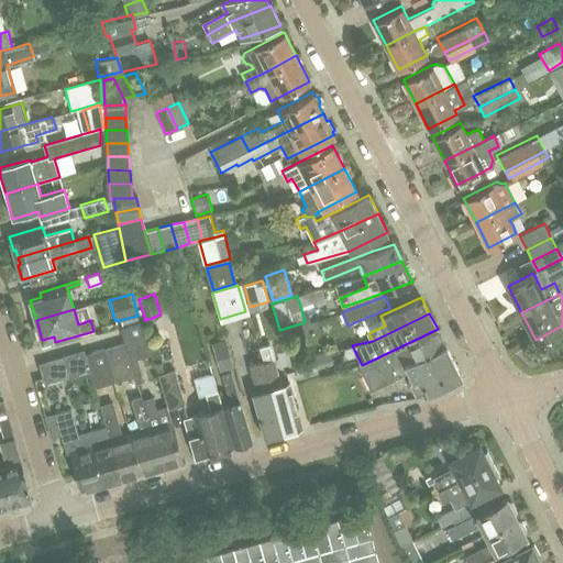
[(120,327),(124,342),(134,375),(142,373),(136,359),(151,354),(141,321),(120,327)]
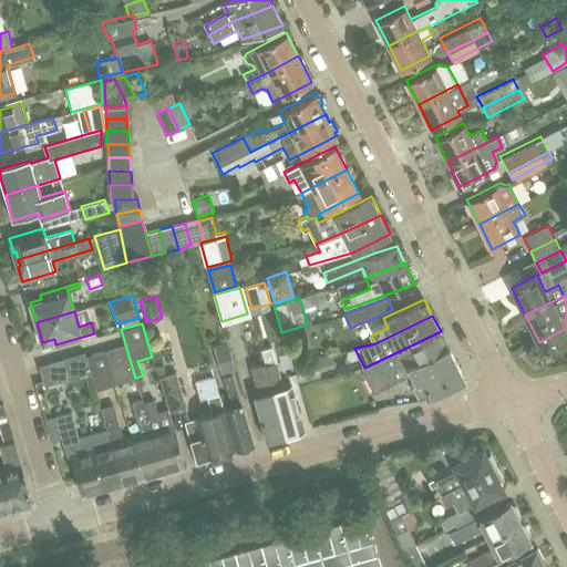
[(411,383),(420,400),(465,380),(464,377),(463,377),(450,350),(451,350),(441,331),(364,368),(361,370),(373,393),(411,374),(414,381),(411,383)]
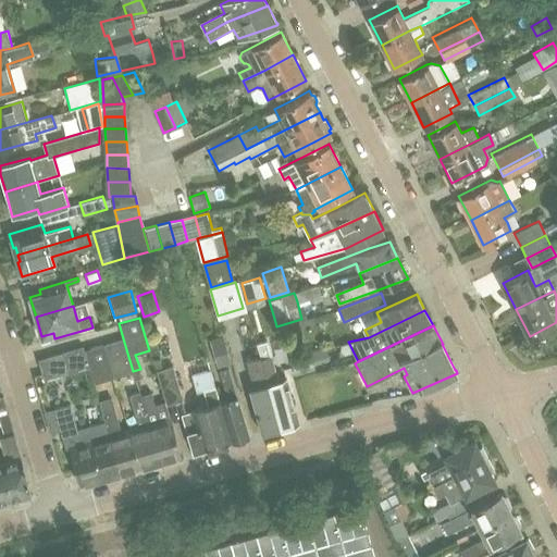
[(223,335),(209,338),(217,368),(232,363),(223,335)]
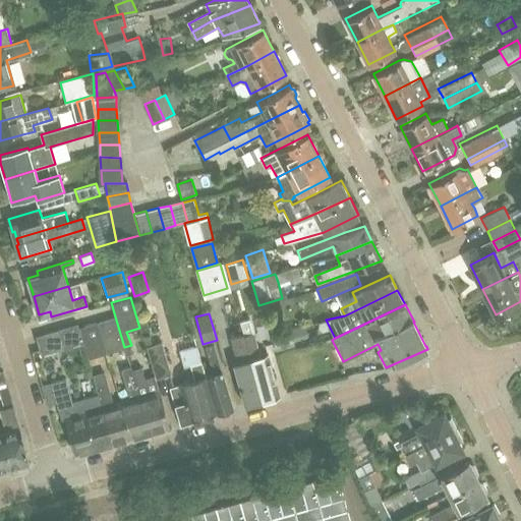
[(115,316),(98,322),(107,352),(124,347),(115,316)]
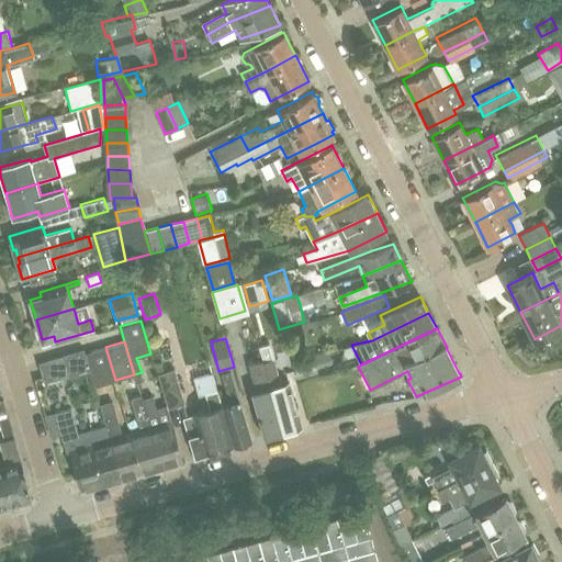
[(258,346),(261,360),(283,430),(301,426),(299,417),(288,381),(279,383),(268,344),(258,346)]
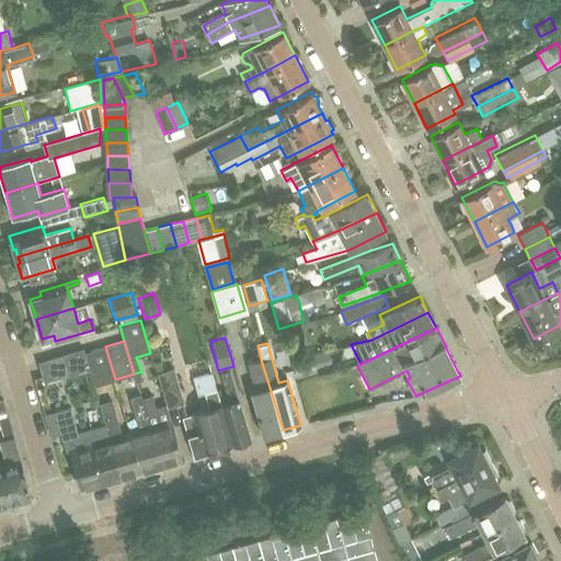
[(94,386),(115,379),(105,346),(84,352),(94,386)]
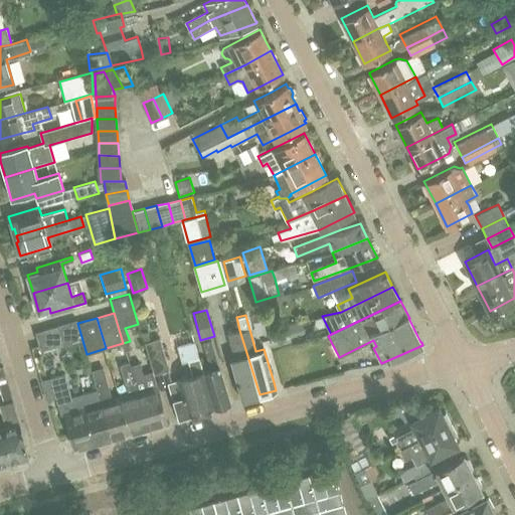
[(287,323),(268,329),(273,346),(292,341),(287,323)]
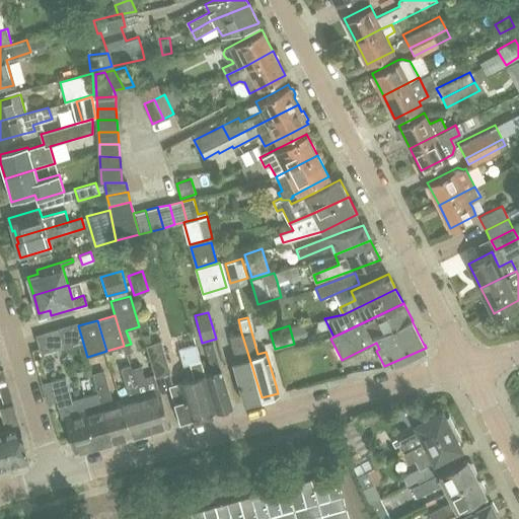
[(43,355),(58,350),(65,348),(59,327),(38,334),(43,355)]
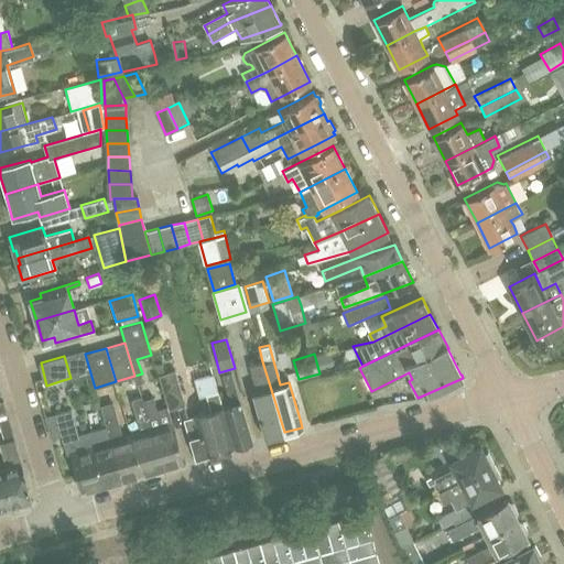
[(195,457),(236,446),(224,408),(210,360),(204,362),(207,375),(193,379),(198,397),(208,394),(213,411),(184,419),(186,424),(195,457)]
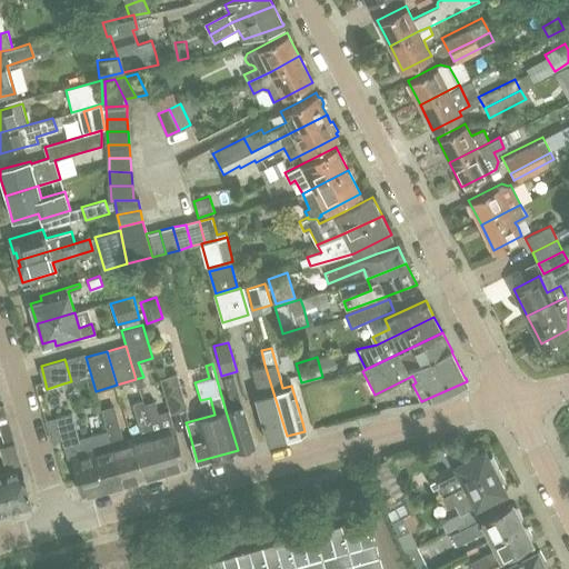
[(287,437),(287,436),(265,365),(251,368),(259,395),(255,396),(267,442),(287,437)]
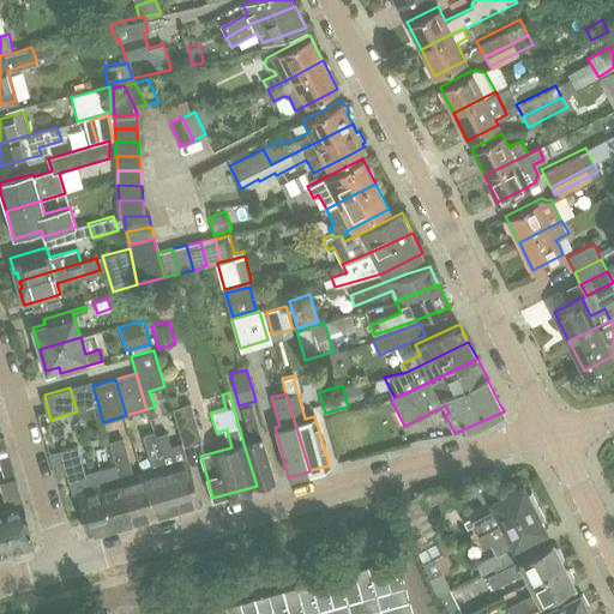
[(185,445),(202,440),(191,402),(174,407),(185,445)]
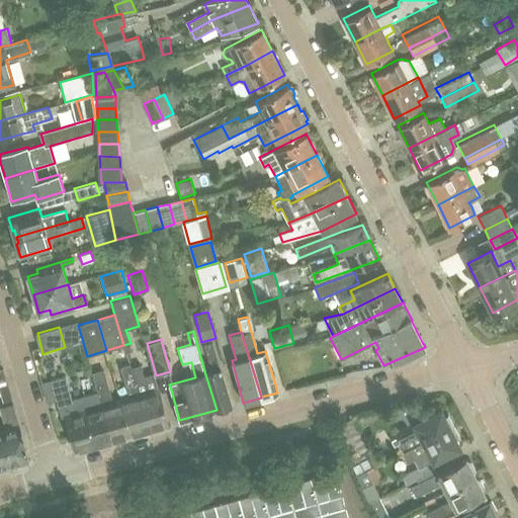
[(212,372),(205,374),(217,410),(232,406),(227,392),(213,342),(204,344),(212,372)]
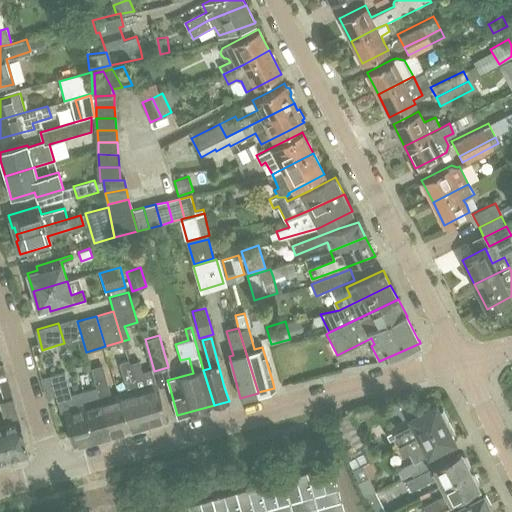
[(119,395),(129,429),(147,424),(132,369),(129,359),(120,362),(128,392),(119,395)]
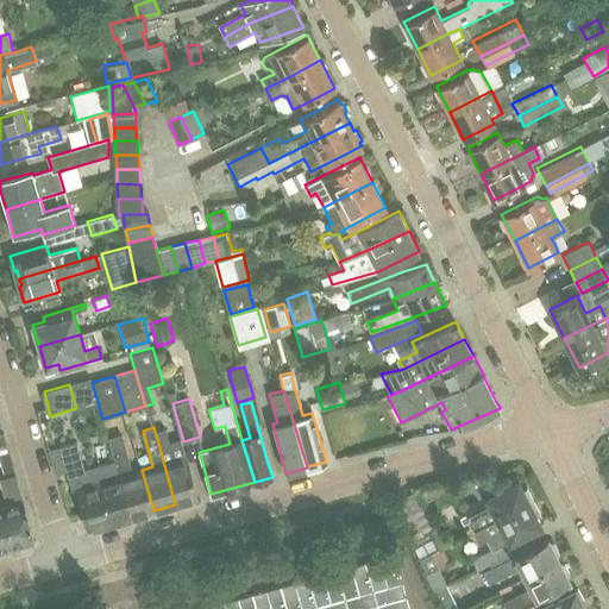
[(0,460),(1,466),(12,464),(6,447),(6,446),(4,435),(2,434),(0,434),(0,460)]
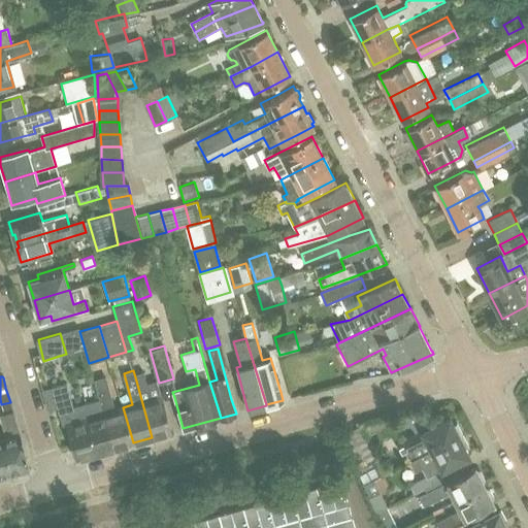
[(96,380),(104,411),(116,448),(133,442),(123,407),(116,409),(106,376),(96,380)]
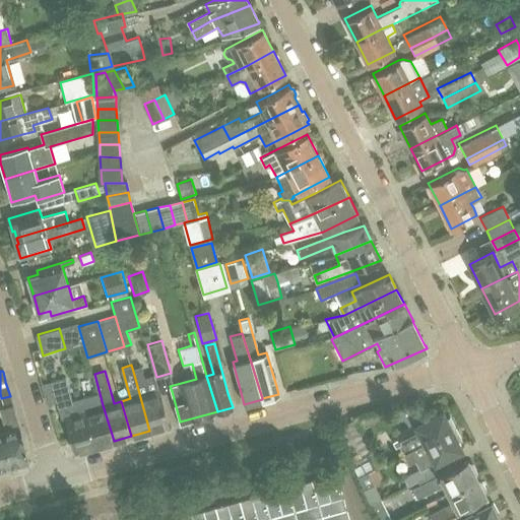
[(144,372),(134,375),(149,431),(170,425),(154,375),(145,378),(144,372)]
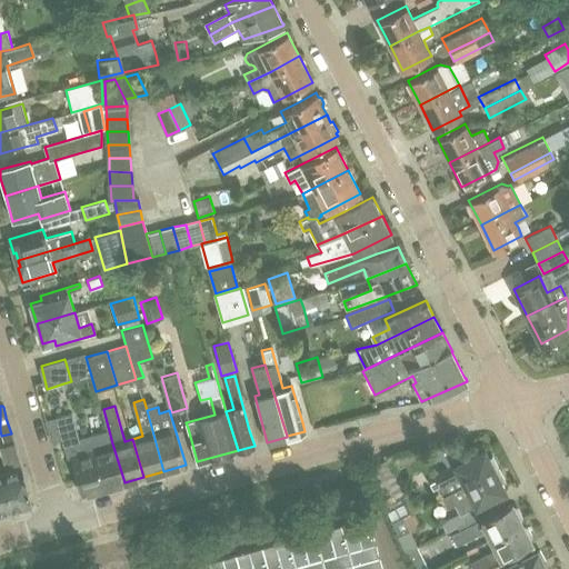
[(70,457),(81,493),(81,495),(125,482),(112,443),(83,452),(75,423),(58,427),(68,458),(70,457)]
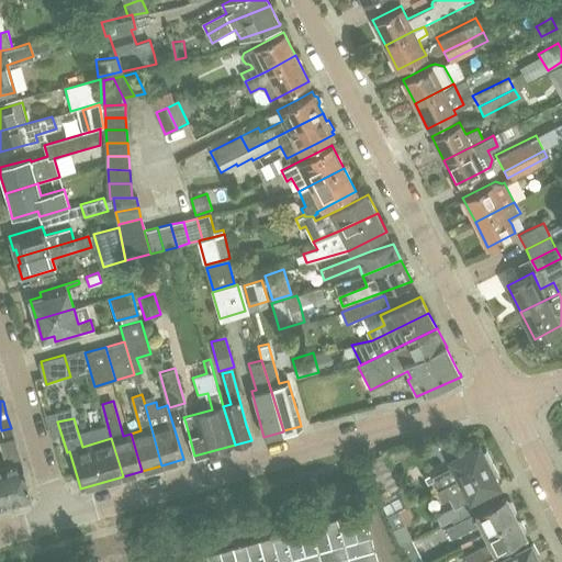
[(444,487),(492,462),(486,451),(483,452),(479,444),(453,456),(446,436),(420,442),(427,456),(430,453),(434,453),(436,453),(440,457),(442,461),(428,468),(435,480),(438,479),(444,487)]
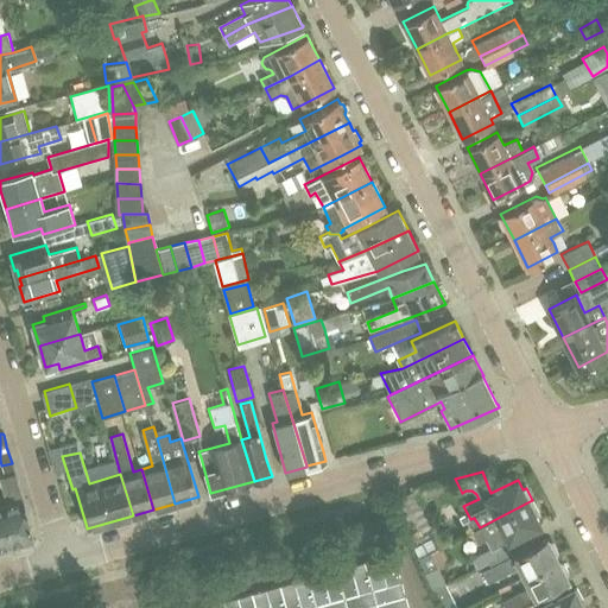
[(20,543),(21,546),(32,544),(31,540),(33,539),(16,474),(5,476),(13,504),(2,507),(13,545),(20,543)]
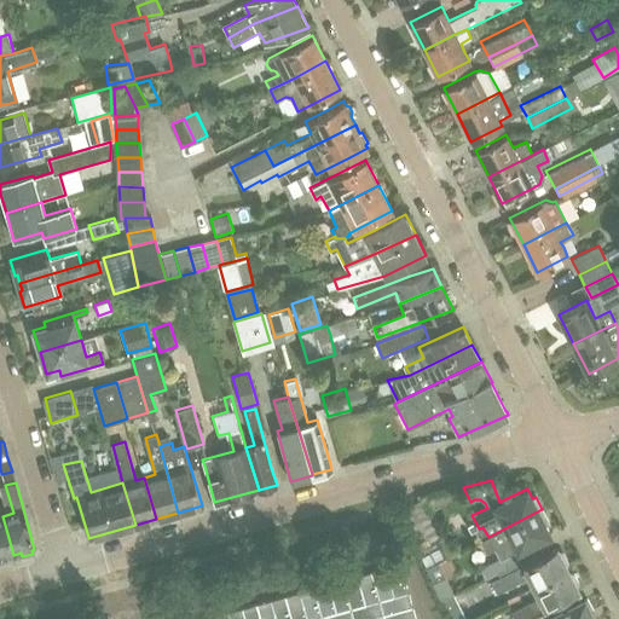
[(426,566),(449,555),(457,551),(451,538),(441,543),(439,537),(441,536),(423,499),(400,509),(426,566)]
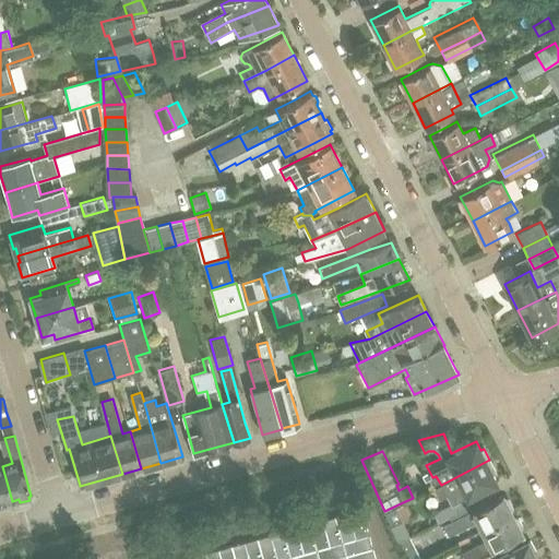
[(456,503),(477,492),(497,483),(492,473),(496,472),(489,460),(441,485),(433,489),(438,498),(447,494),(452,506),(430,516),(435,524),(461,511),(456,503)]
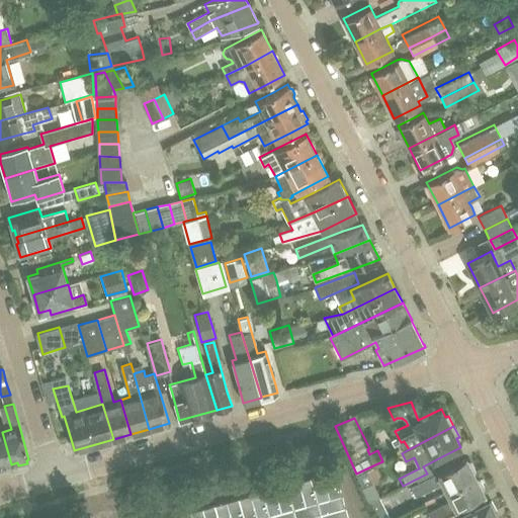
[(0,467),(1,470),(10,468),(9,465),(11,464),(2,432),(0,432),(0,467)]
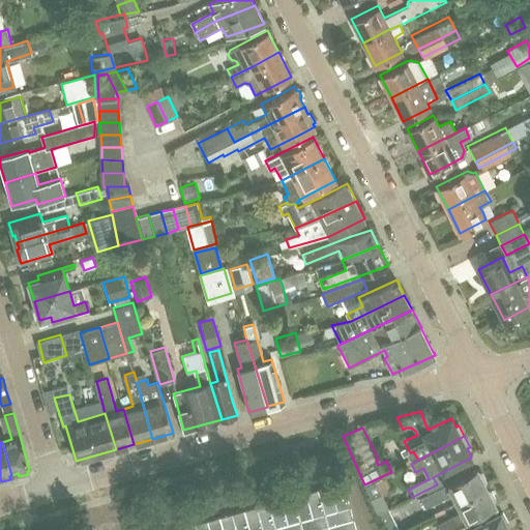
[(478,472),(477,469),(439,488),(437,484),(412,497),(414,500),(428,494),(432,502),(451,492),(457,502),(487,487),(484,483),(486,480),(482,473),(478,472)]
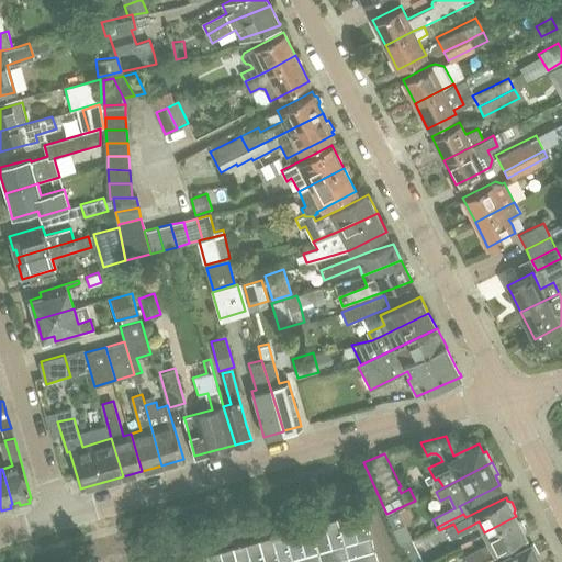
[(415,518),(407,504),(386,514),(401,546),(414,540),(405,524),(415,518)]
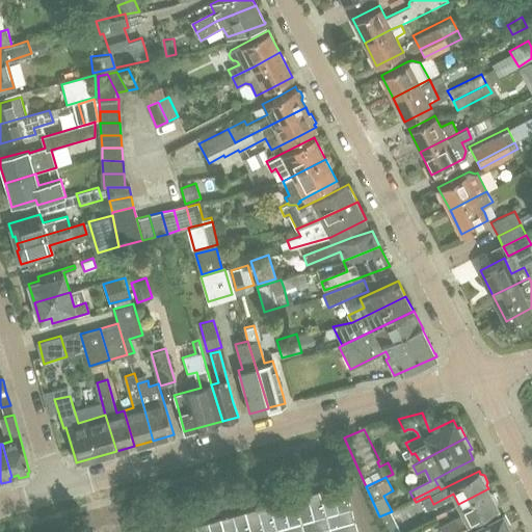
[(356,531),(344,483),(167,531),(356,531)]
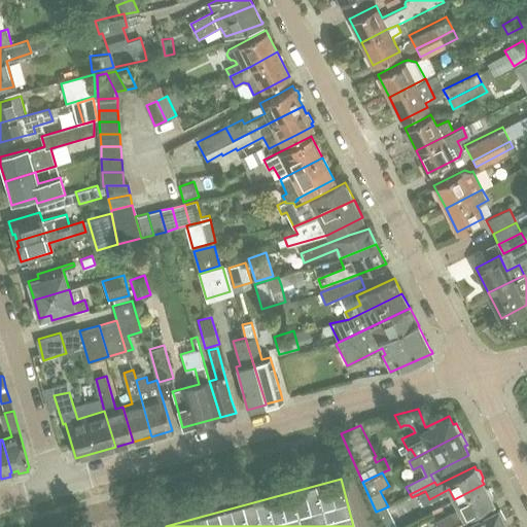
[(492,496),(489,488),(486,488),(484,484),(454,499),(458,508),(434,521),(436,526),(445,526),(464,517),(480,510),(493,502),(491,499),(492,496)]
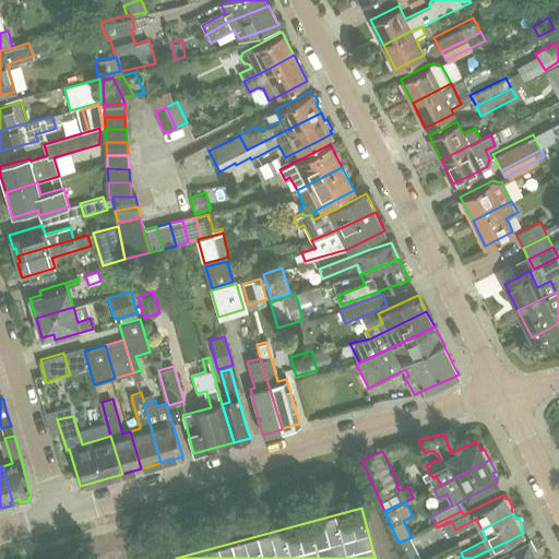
[(421,558),(412,537),(400,543),(408,558),(421,558)]
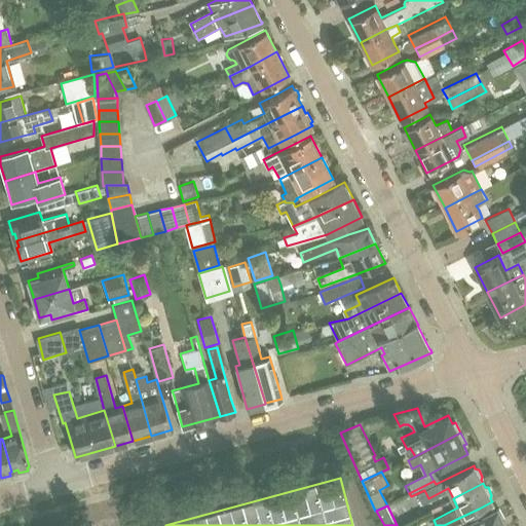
[(508,525),(506,525),(504,525),(501,520),(503,519),(499,509),(496,510),(496,509),(466,524),(466,525),(508,525)]
